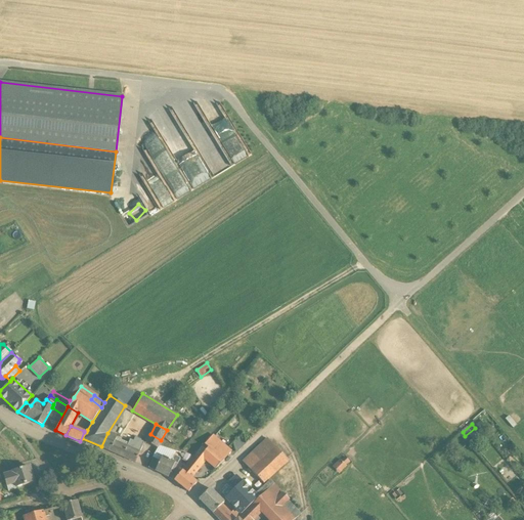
[(127,446),(114,440),(116,436),(107,433),(101,446),(135,461),(143,441),(136,438),(134,442),(129,440),(127,446)]
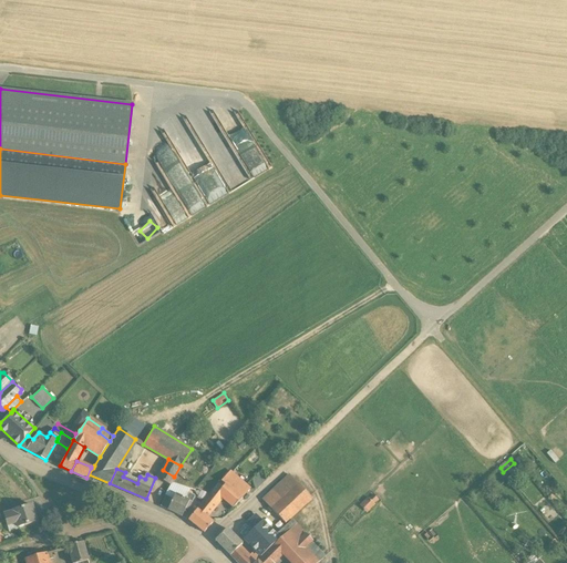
[(174,477),(163,470),(157,479),(169,484),(174,477)]
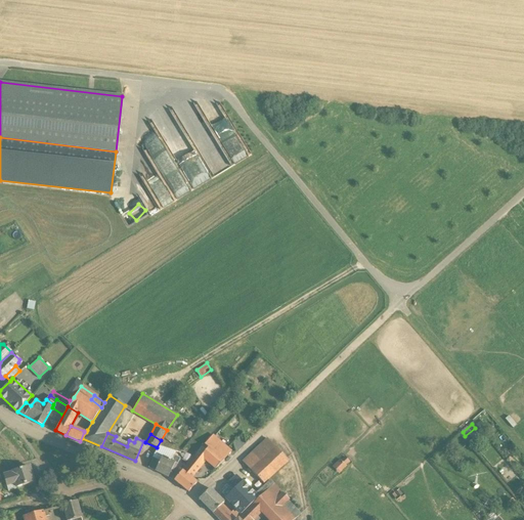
[(214,436),(206,445),(208,446),(201,455),(205,459),(215,468),(231,451),(214,436)]
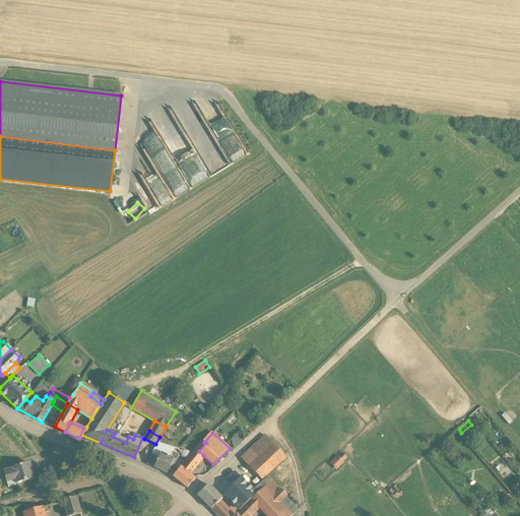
[(265,435),(241,457),(261,478),(285,456),(265,435)]
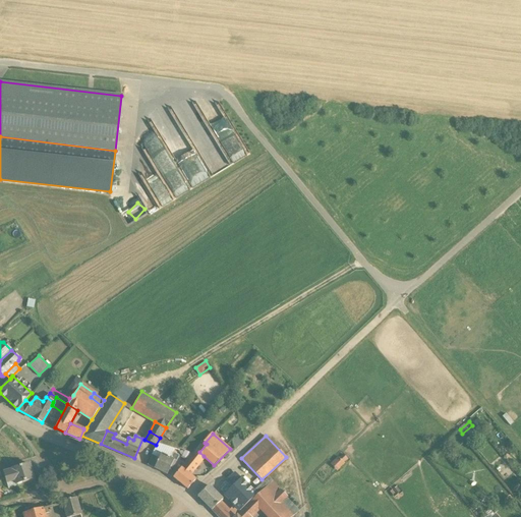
[(203,441),(192,452),(193,452),(197,455),(199,452),(207,444),(205,443),(203,441)]
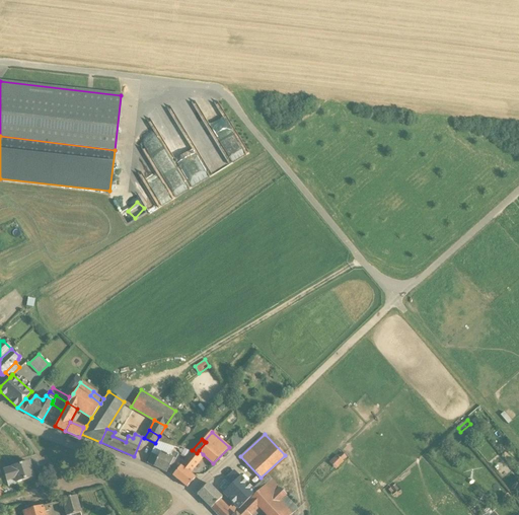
[(169,455),(160,451),(158,455),(153,465),(166,471),(169,464),(171,465),(178,452),(172,450),(169,455)]
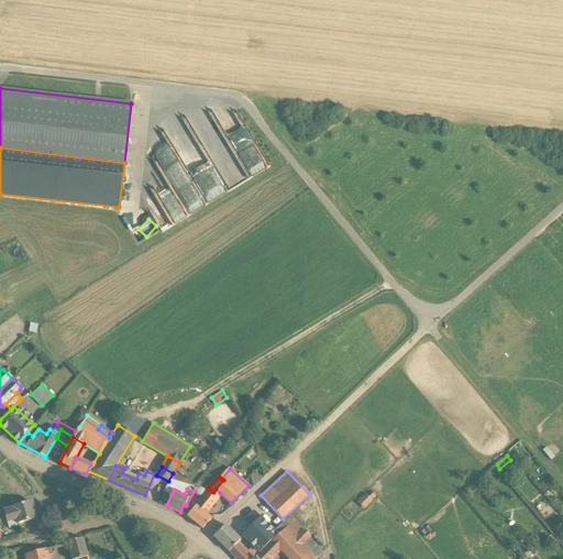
[(209,489),(196,505),(187,515),(202,527),(210,517),(205,513),(220,493),(216,489),(213,492),(209,489)]
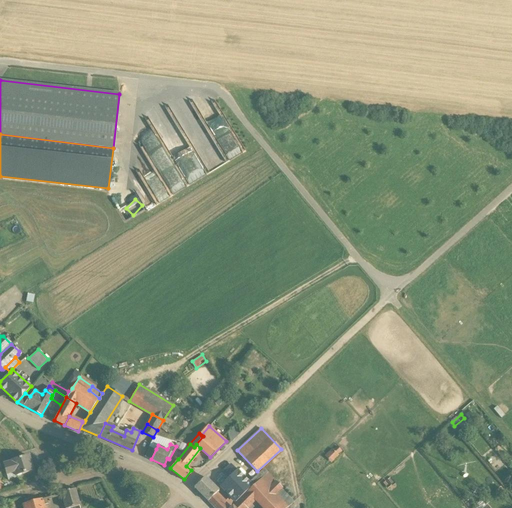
[(149,445),(144,456),(151,459),(156,449),(149,445)]
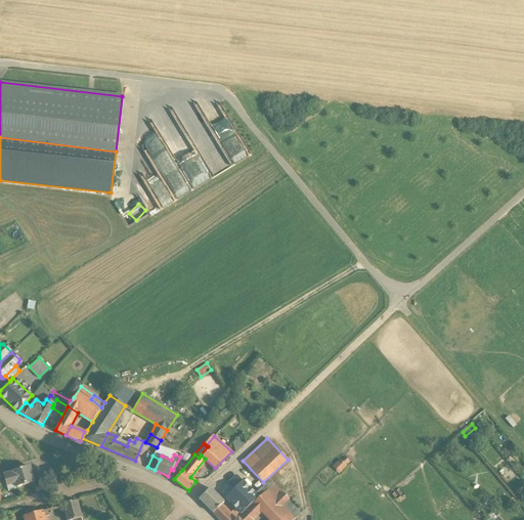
[(341,460),(335,465),(339,470),(345,464),(349,460),(345,456),(341,460)]
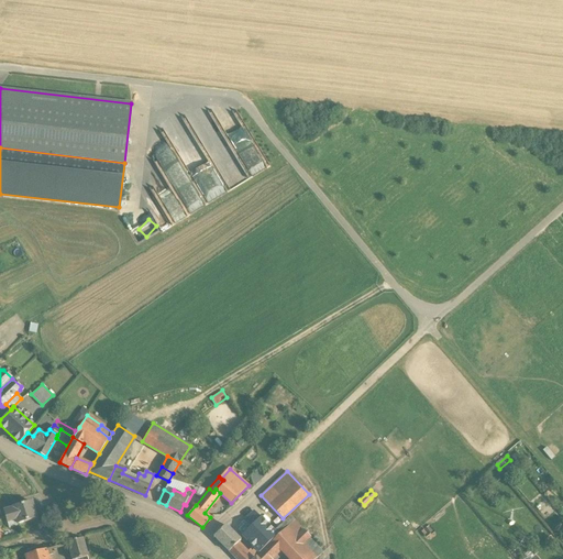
[(32,500),(12,505),(13,507),(4,511),(6,515),(7,521),(17,517),(18,522),(36,516),(32,500)]
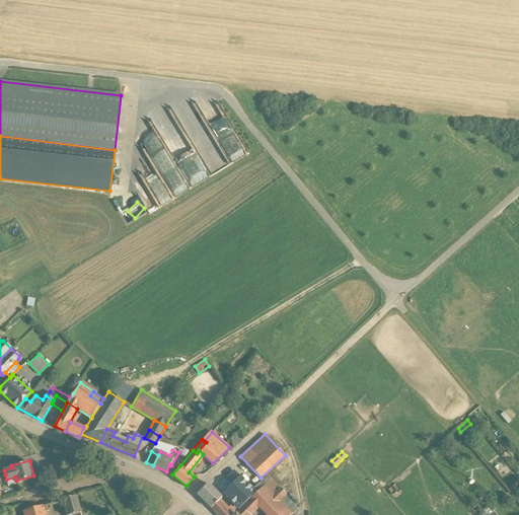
[(254,492),(234,470),(225,479),(231,486),(224,493),(236,505),(239,508),(254,492)]
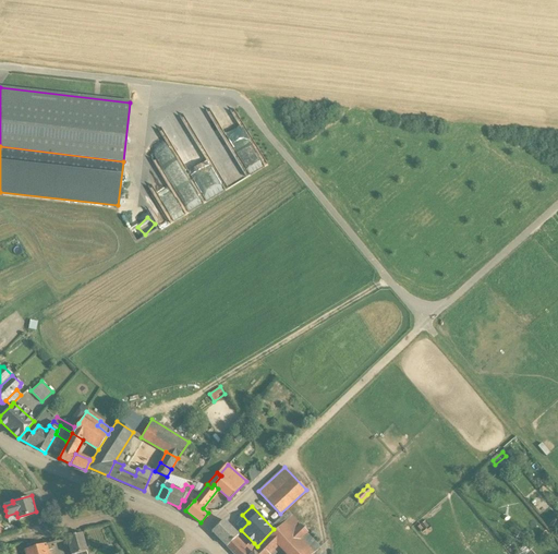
[(291,515),(269,534),(270,534),(278,543),(284,550),(306,531),(291,515)]
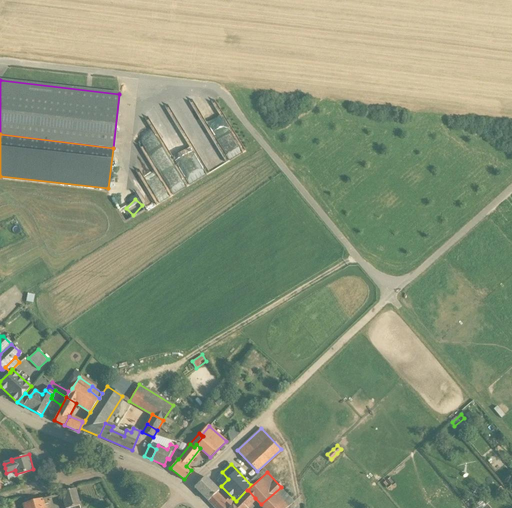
[(218,490),(205,476),(194,486),(213,505),(219,498),(215,493),(218,490)]
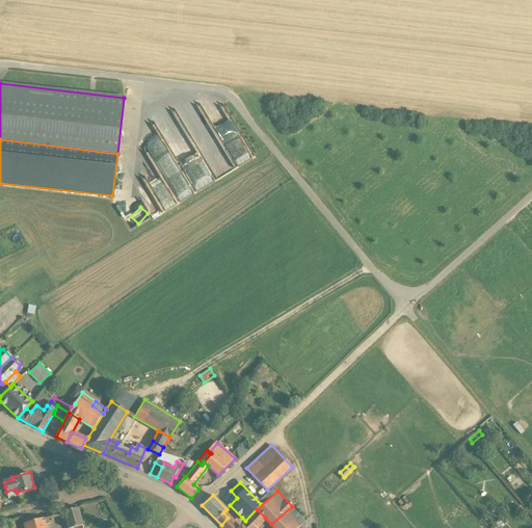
[(457,505),(447,513),(451,519),(461,510),(457,505)]
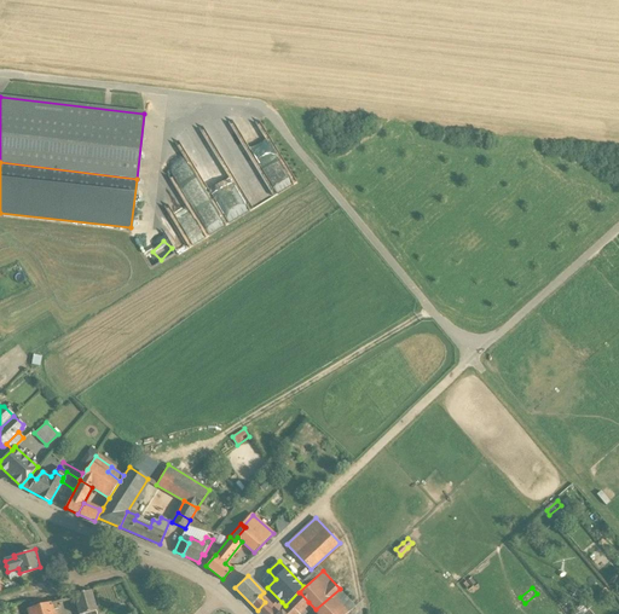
[(97,613),(91,589),(75,594),(80,613),(97,613)]
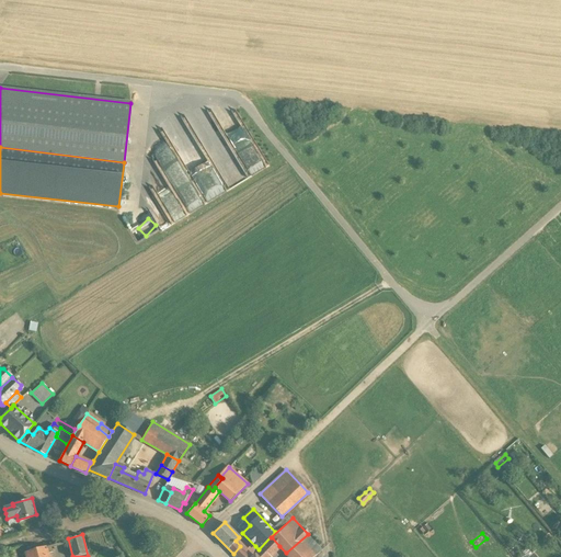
[(308,534),(286,553),(287,554),(289,556),(312,556),(321,548),(308,534)]
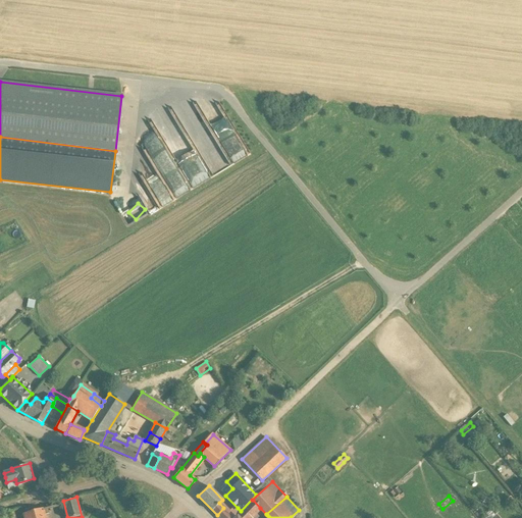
[(260,508),(253,500),(249,504),(256,512),(260,508)]
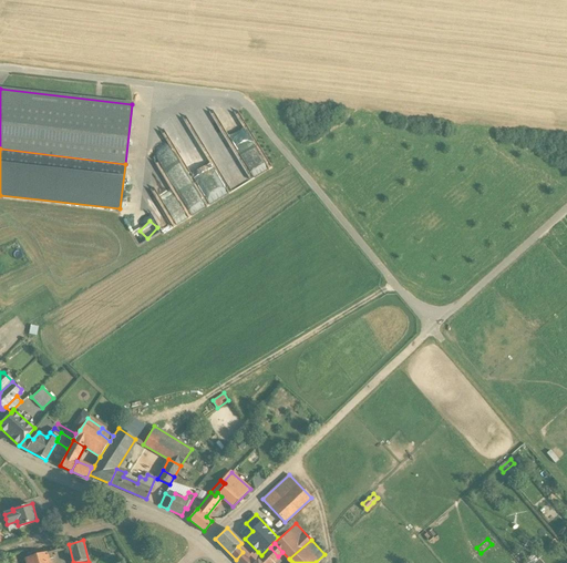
[(270,548),(254,562),(270,562),(278,556),(270,548)]
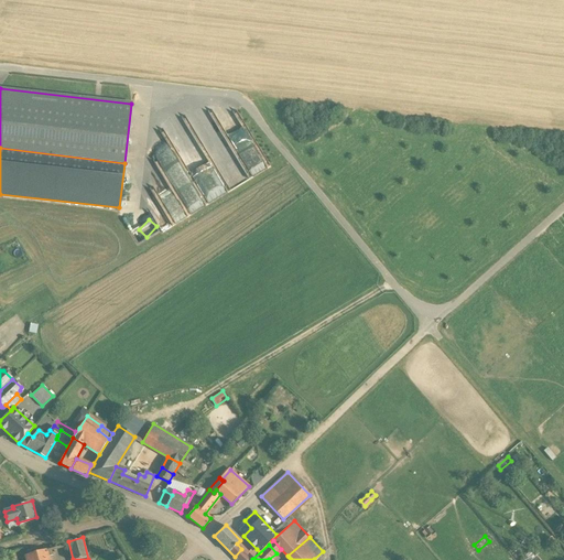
[(50,559),(46,547),(25,553),(26,559),(50,559)]
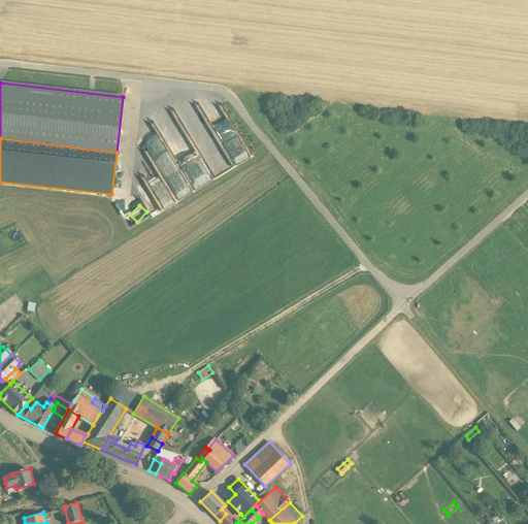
[(239,516),(235,513),(230,518),(236,523),(241,518),(239,516)]
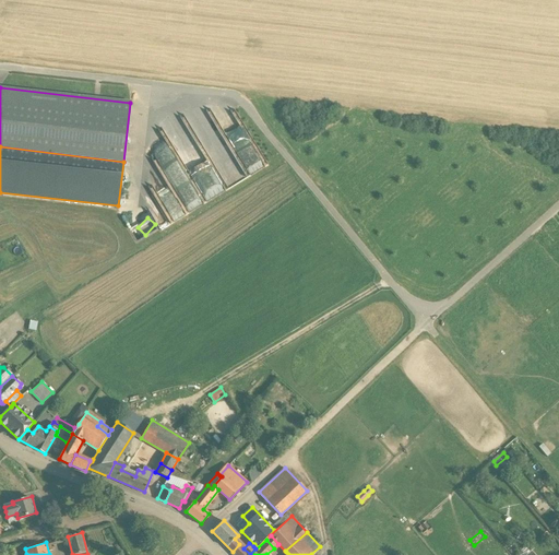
[(244,548),(239,544),(233,552),(235,554),(249,554),(250,554),(244,548)]
